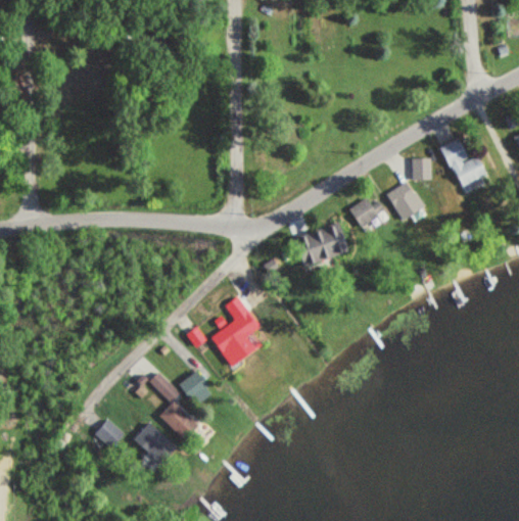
[(489,174),(480,154),(468,159),(460,140),(443,147),(460,186),(489,174)]
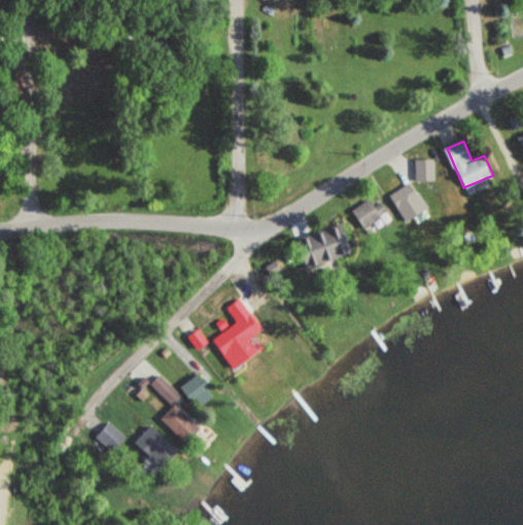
[(385,182),(395,206),(443,183),(430,158),(416,165),(422,177),(403,185),(398,176),(385,182)]
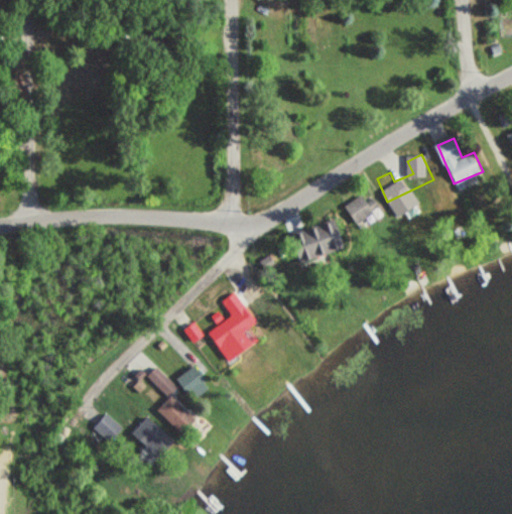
[(296,262),(322,257),(320,248),(338,244),(334,224),(290,233),(296,262)]
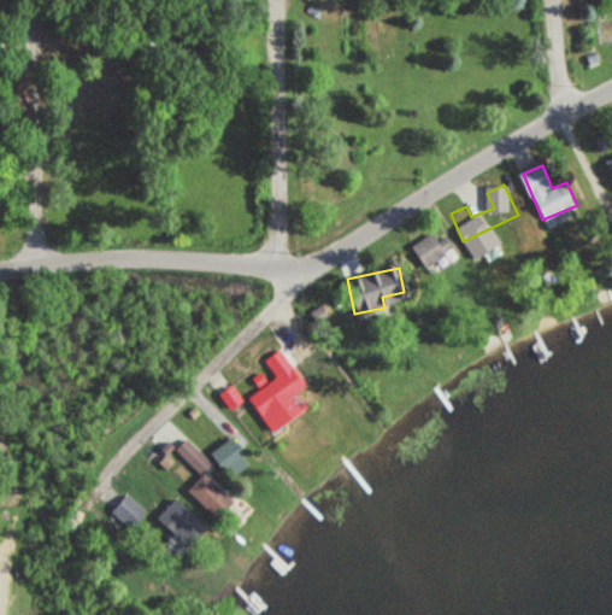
[(280,405),(309,385),(283,349),(268,359),(280,378),(266,386),(280,405)]
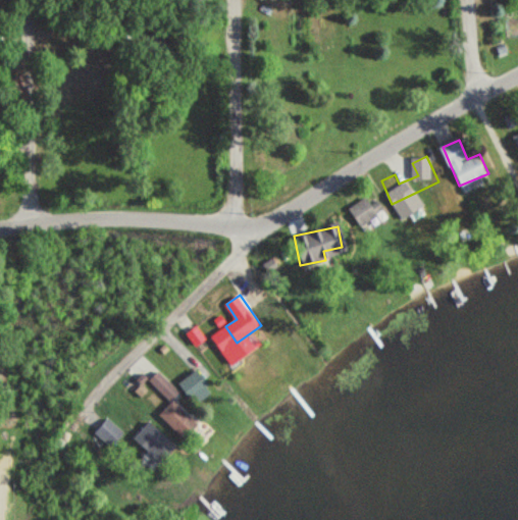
[(160,415),(184,437),(198,423),(175,400),(184,392),(194,403),(210,387),(194,371),(177,387),(161,370),(150,381),(171,403),(160,415)]
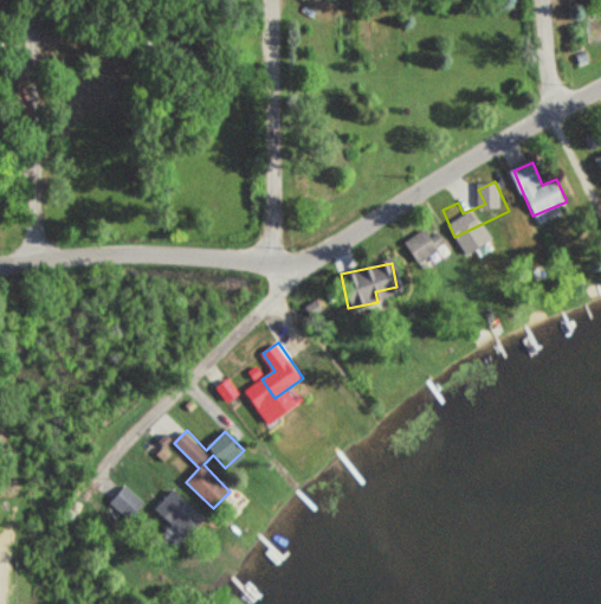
[(205,515),(178,488),(157,508),(185,535),(205,515)]
